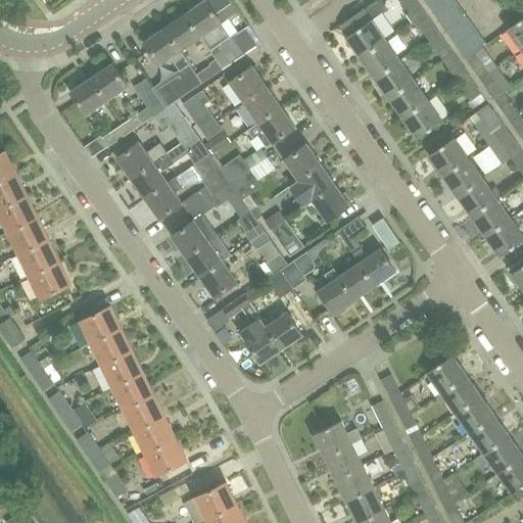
[(206,0),(205,0),(184,14),(199,38),(201,37),(217,60),(216,61),(222,70),(244,55),(222,22),(223,22),(206,0)]
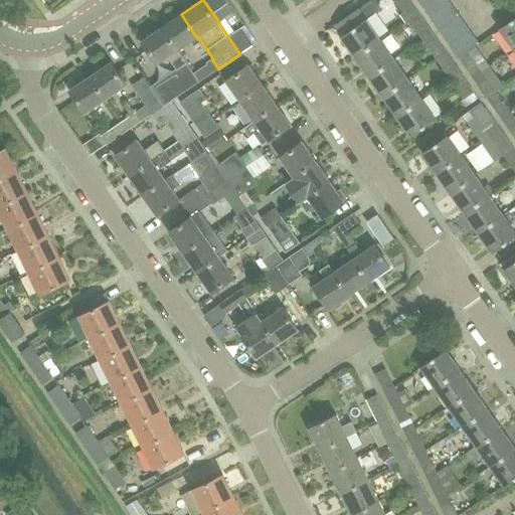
[(409,0),(394,0),(402,12),(399,14),(404,22),(407,19),(418,12),(409,0)]
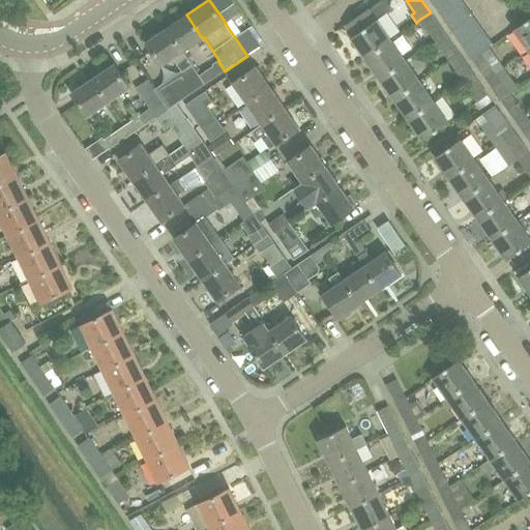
[(430,0),(436,8),(447,0),(430,0)]
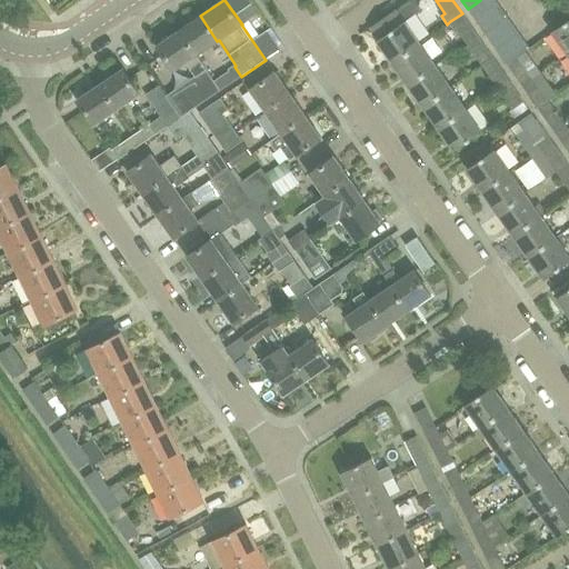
[(496,0),(480,0),(468,9),(476,20),(499,3),(496,0)]
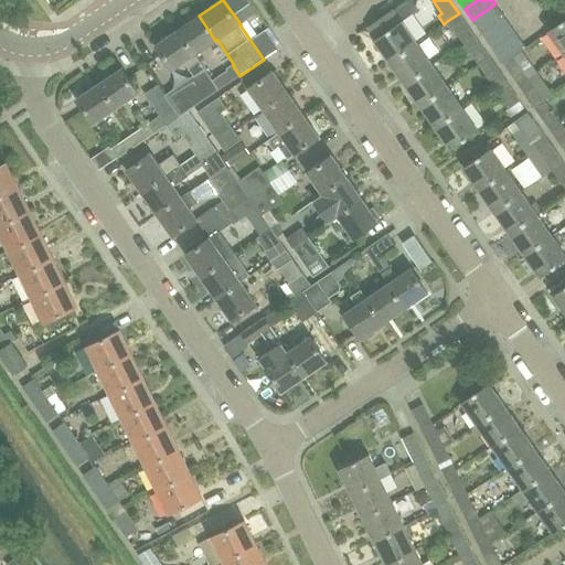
[(496,3),(472,20),(480,31),(503,14),(496,3)]
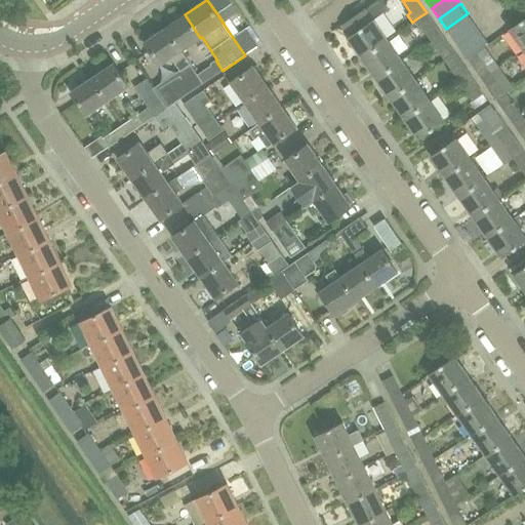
[(364,7),(337,28),(347,38),(348,37),(362,57),(387,40),(372,19),(373,18),(364,7)]
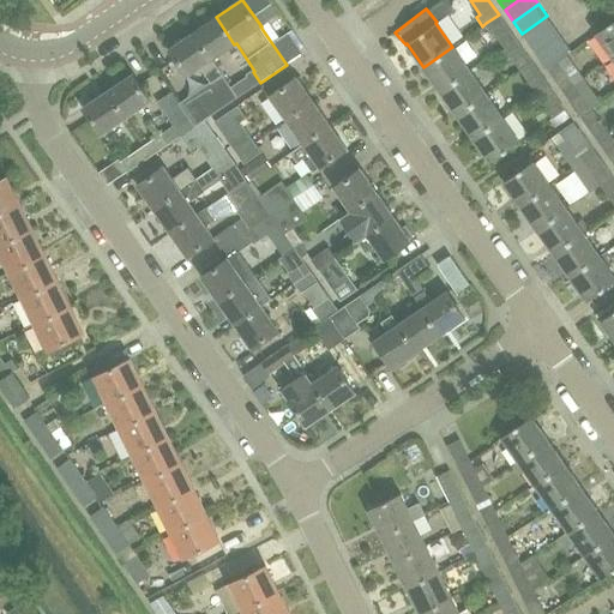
[(499,14),(486,23),(492,31),(503,47),(515,37),(499,14)]
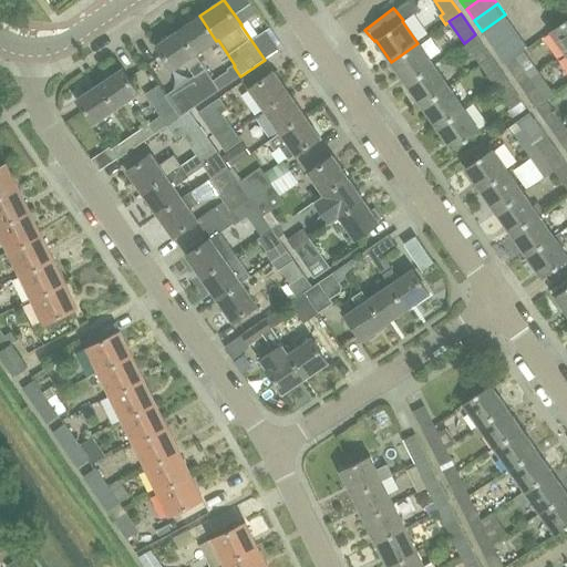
[(505,14),(482,31),(490,42),(513,26),(505,14)]
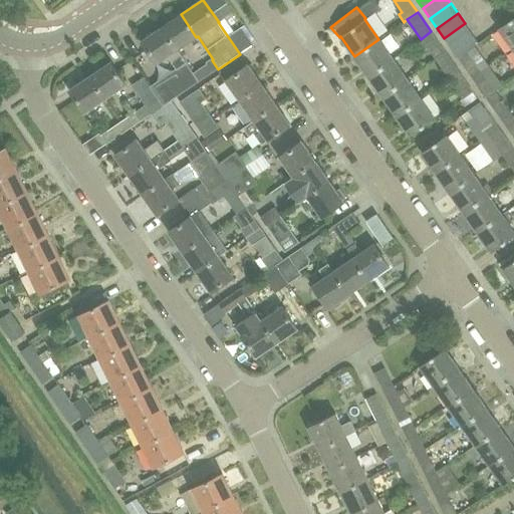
[(181,14),(162,27),(177,50),(196,37),(181,14)]
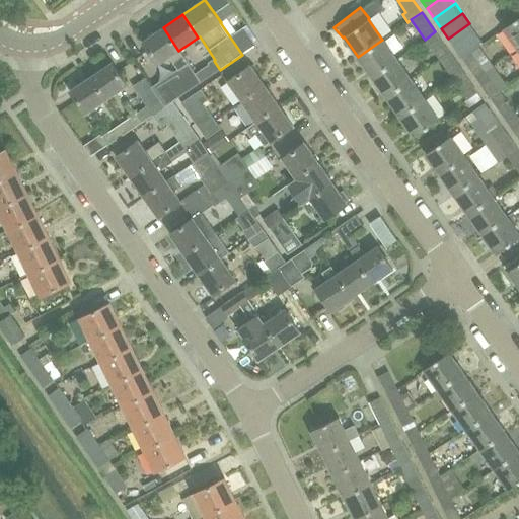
[(518,16),(503,27),(517,48),(518,47),(518,16)]
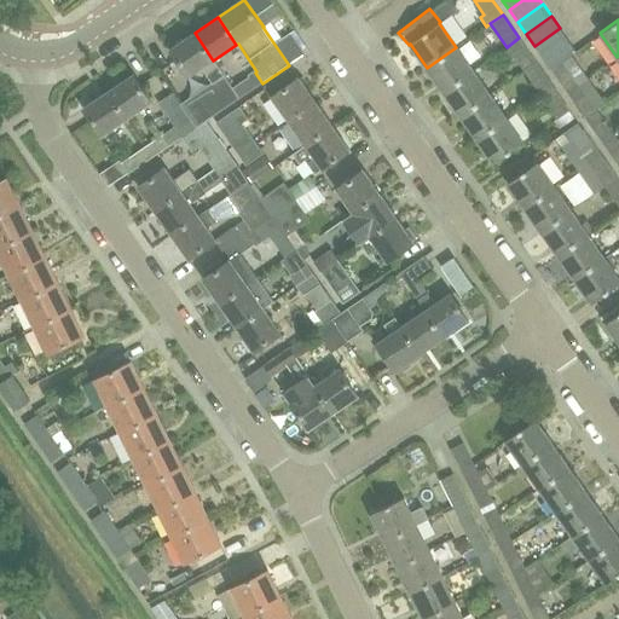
[(560,28),(534,46),(543,57),(568,40),(560,28)]
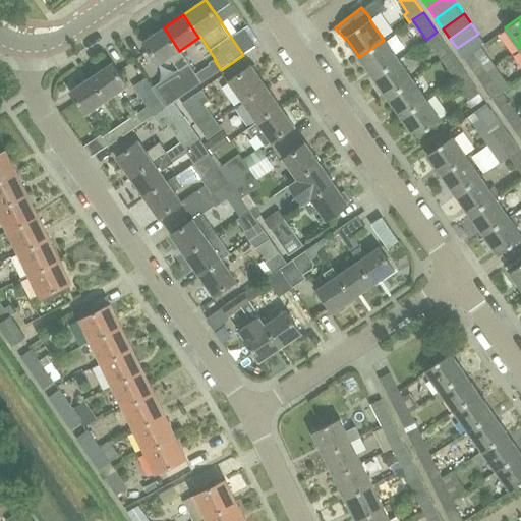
[(164,27),(143,42),(159,64),(170,57),(179,51),(164,27)]
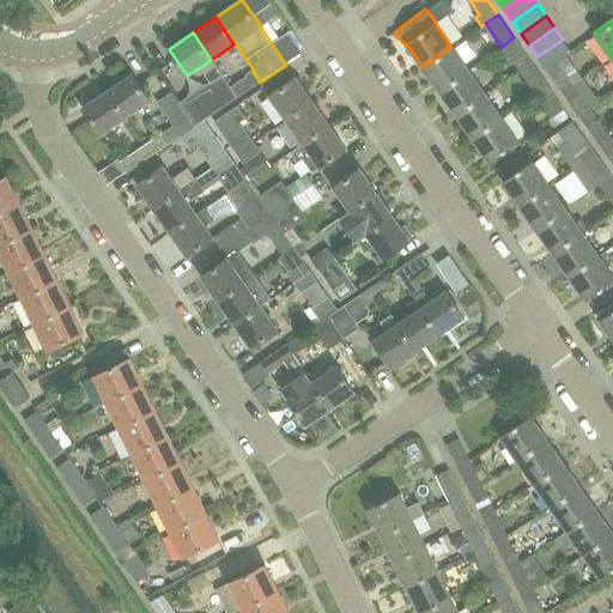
[(514,37),(502,47),(519,70),(530,61),(514,37)]
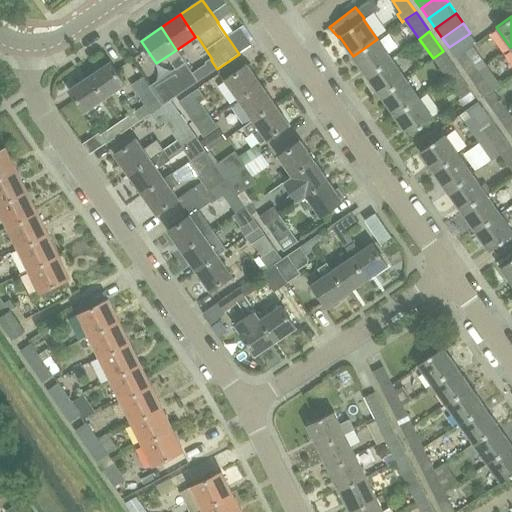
[(470,33),(449,47),(456,58),(456,57),(466,51),(477,43),(470,33)]
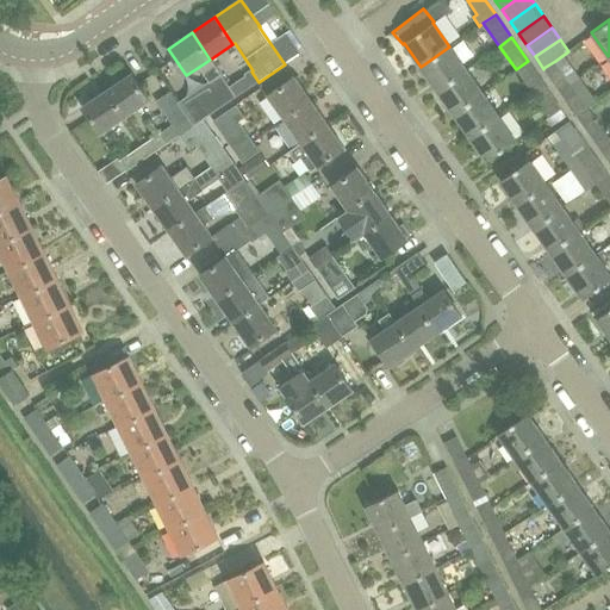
[(449,47),(421,67),(437,91),(466,69),(449,47)]
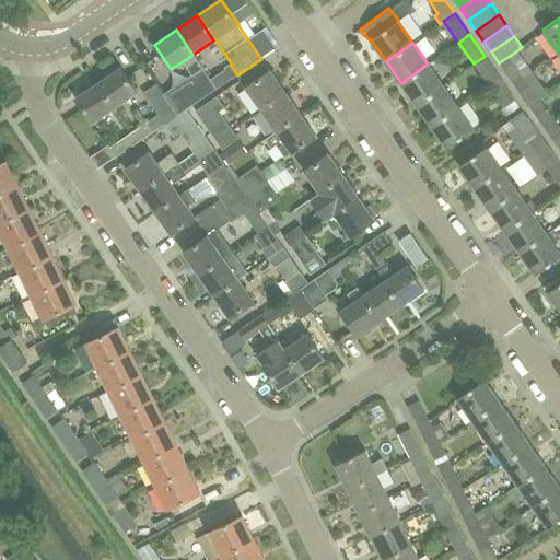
[(193,55),(183,61),(194,77),(202,70),(193,55)]
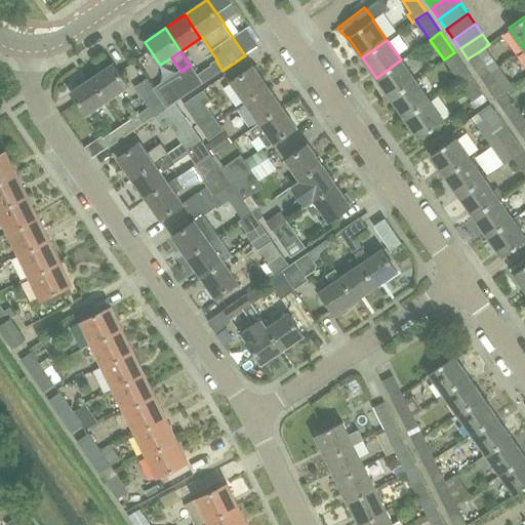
[(454,52),(444,59),(458,80),(469,73),(454,52)]
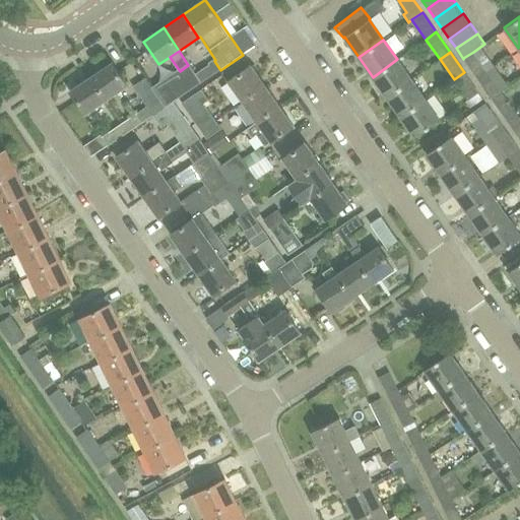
[(473,52),(463,58),(476,77),(486,70),(473,52)]
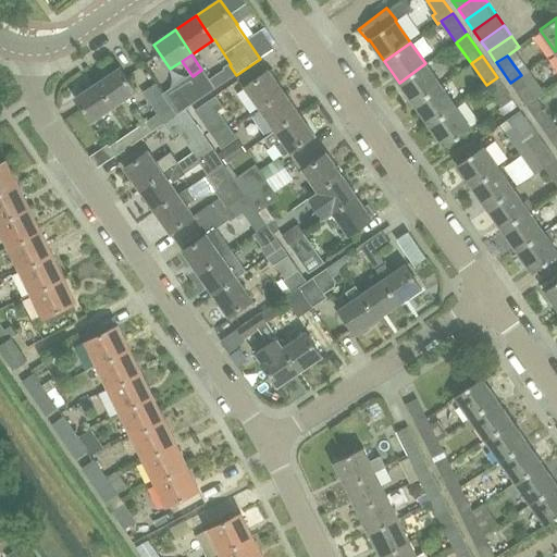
[(425,63),(399,83),(413,103),(441,85),(425,63)]
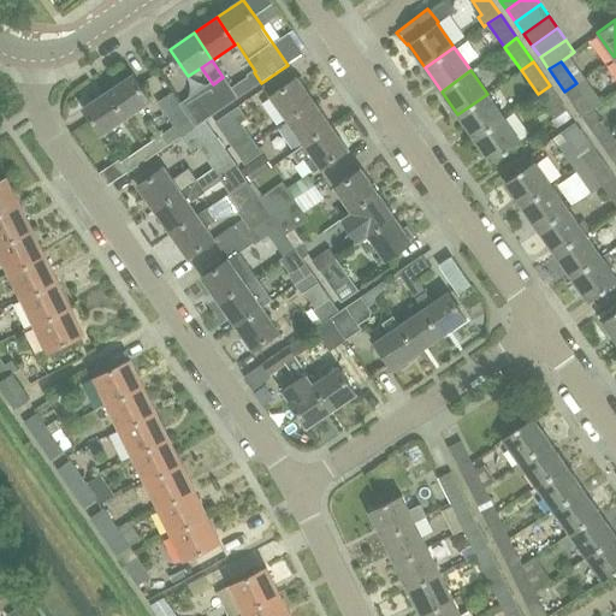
[(254,72),(230,88),(237,99),(261,83),(254,72)]
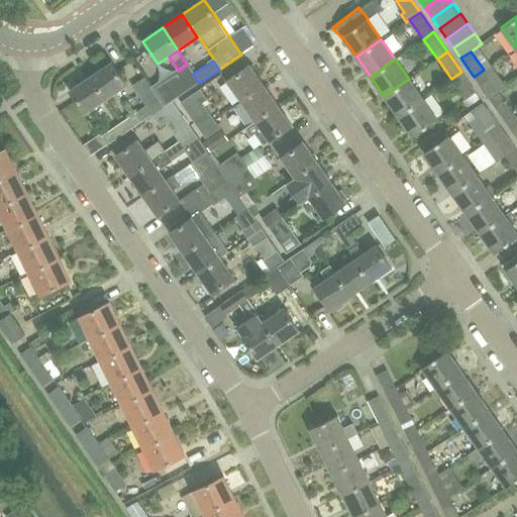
[(111,62),(89,77),(104,100),(127,85),(111,62)]
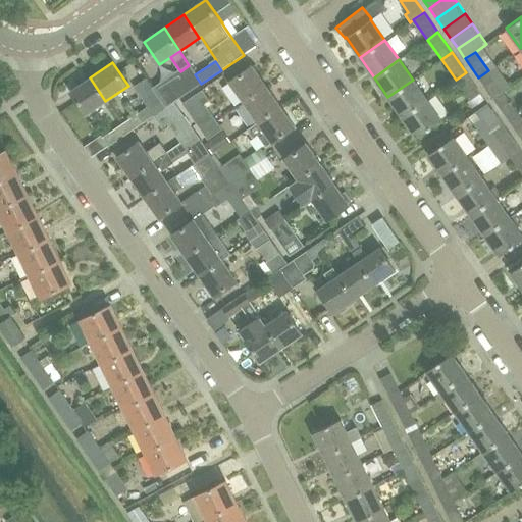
[(166,80),(152,90),(165,108),(174,102),(178,99),(201,84),(195,74),(189,65),(180,71),(166,80)]
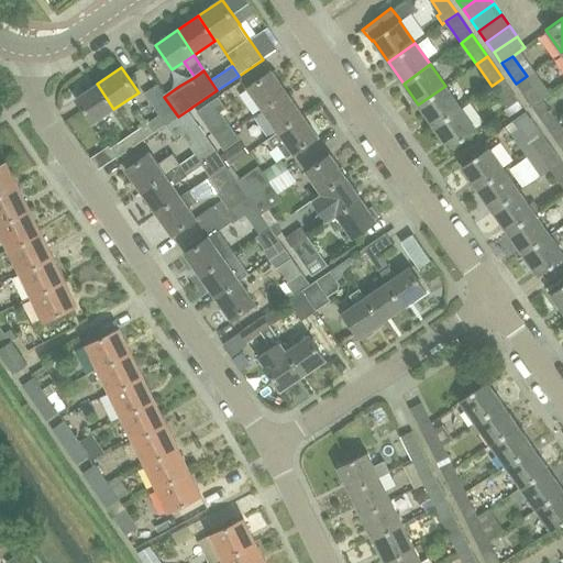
[(271,70),(247,88),(263,110),(287,94),(271,70)]
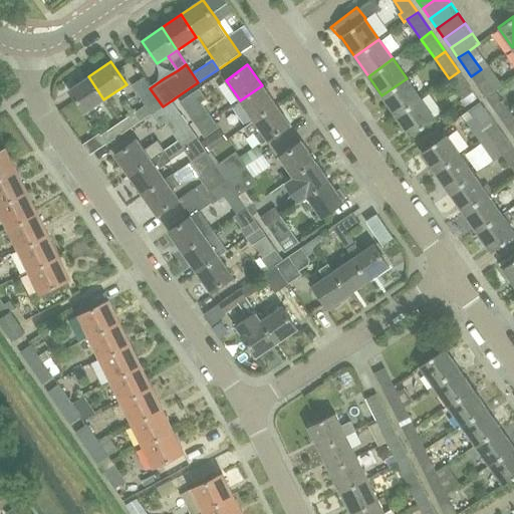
[(481,69),(471,76),(485,96),(495,89),(481,69)]
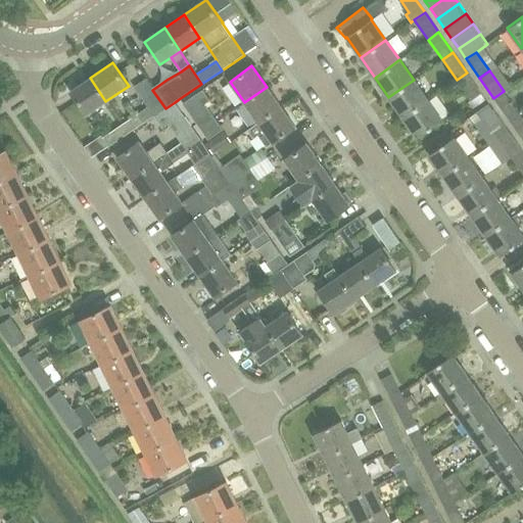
[(467,73),(457,80),(471,100),(474,98),(481,93),(467,73)]
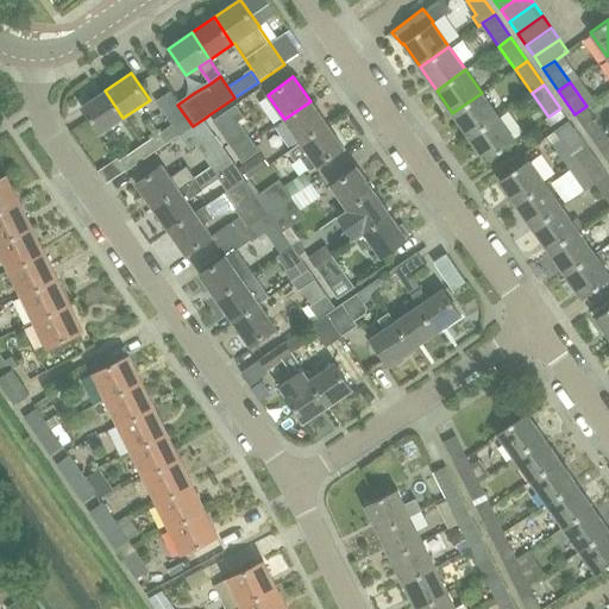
[(105,90),(82,106),(101,132),(123,118),(105,90)]
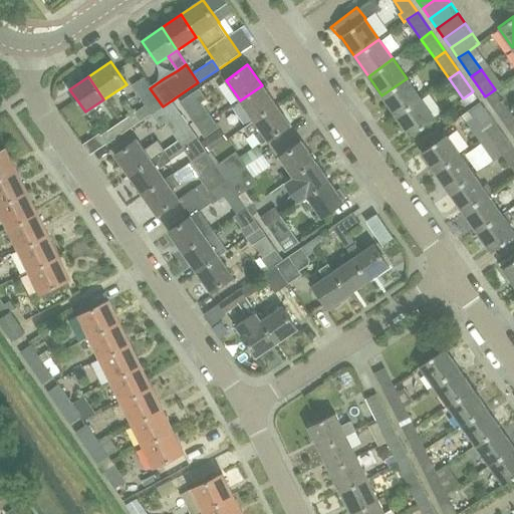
[(407,78),(381,95),(396,115),(421,97),(407,78)]
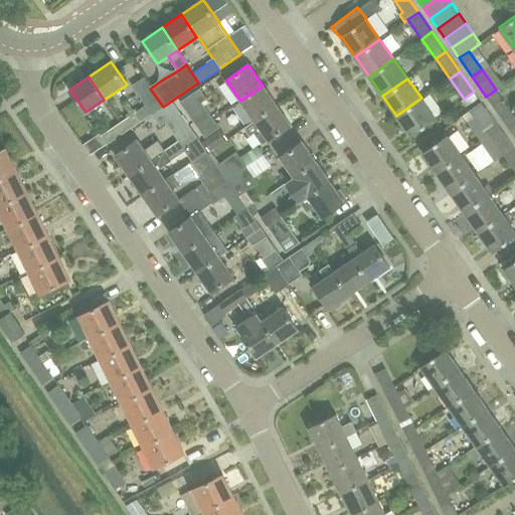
[(263,86),(240,101),(254,121),(277,106),(263,86)]
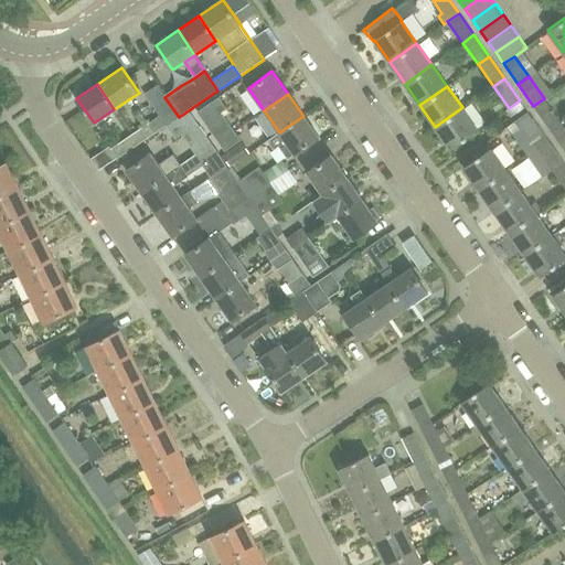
[(159,116),(148,123),(156,132),(166,126),(179,117),(164,97),(152,105),(159,116)]
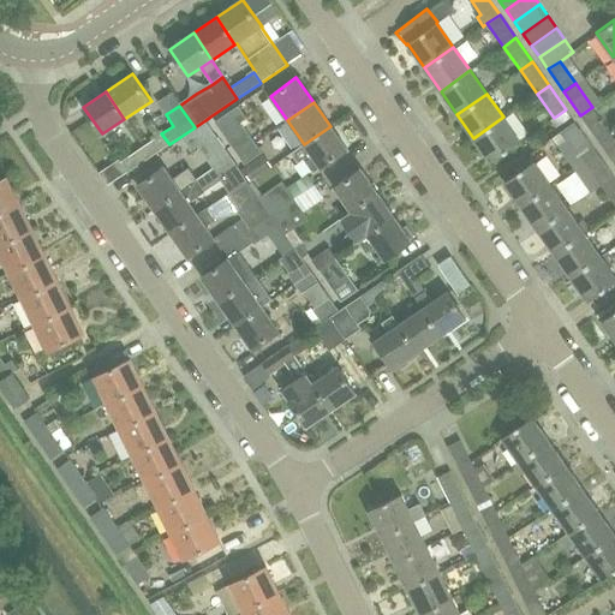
[(238,106),(214,121),(238,154),(255,142),(244,126),(250,121),(238,106)]
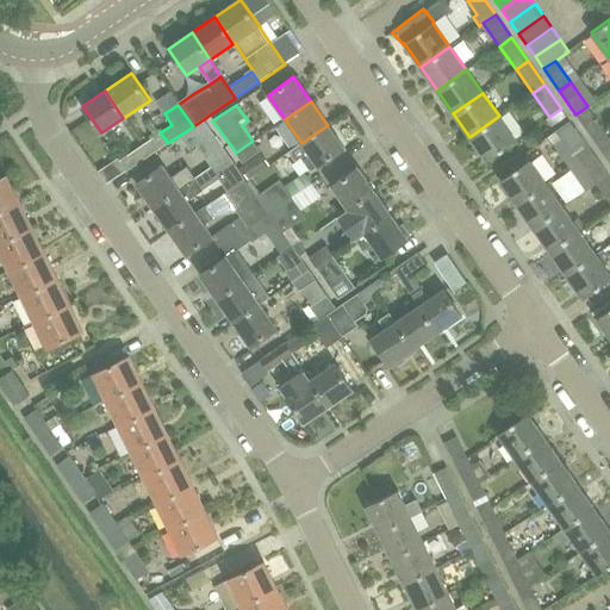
[(587,106),(576,114),(592,138),(604,130),(587,106)]
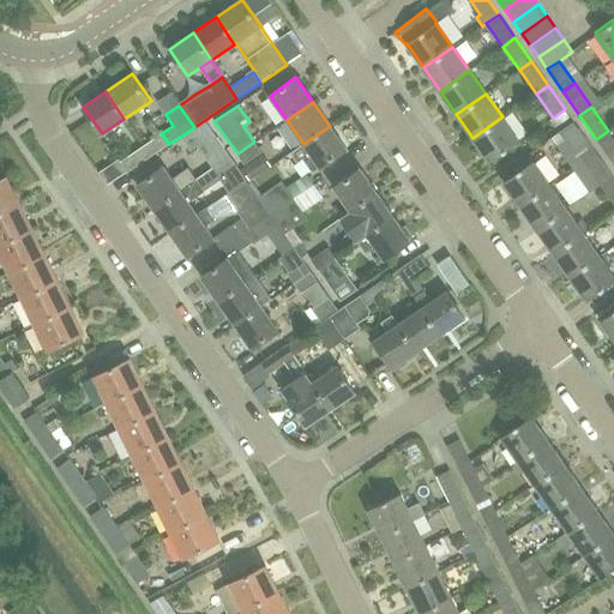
[(553,118),(549,120),(554,127),(570,116),(565,109),(557,115),(553,118)]
